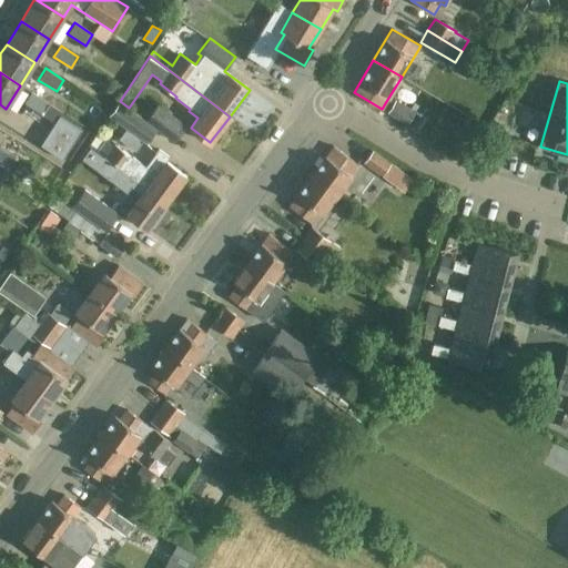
[(49,102),(31,91),(24,103),(42,114),(49,102)]
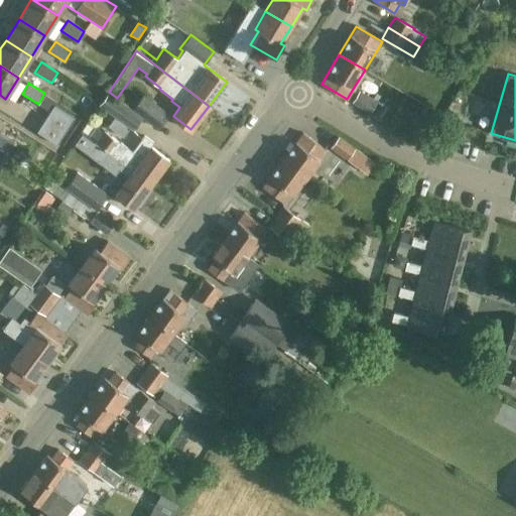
[(369,113),(376,101),(359,90),(351,102),(369,113)]
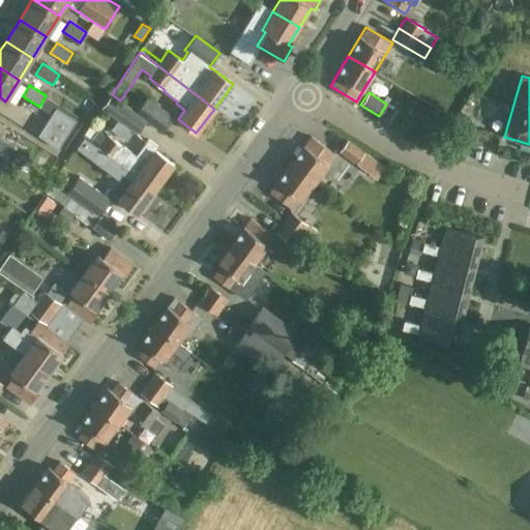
[(120,100),(112,94),(111,93),(100,108),(136,135),(146,120),(147,120),(136,112),(135,112),(120,100)]
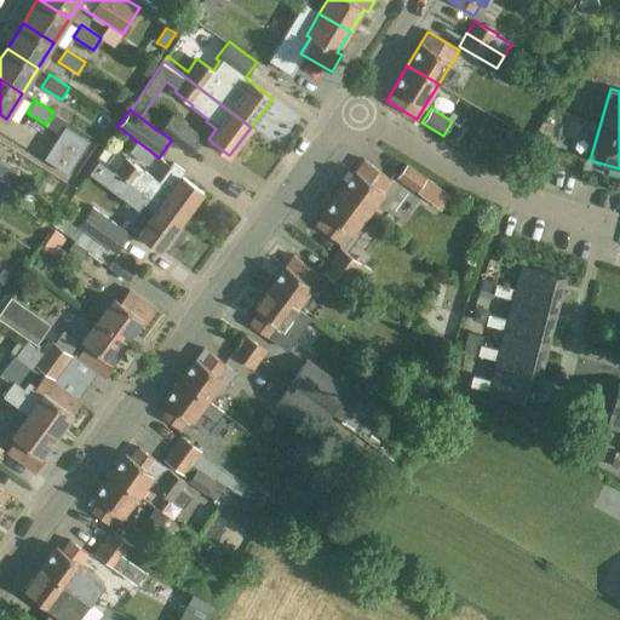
[(172,141),(171,141),(190,155),(204,137),(172,113),(159,131),(172,141)]
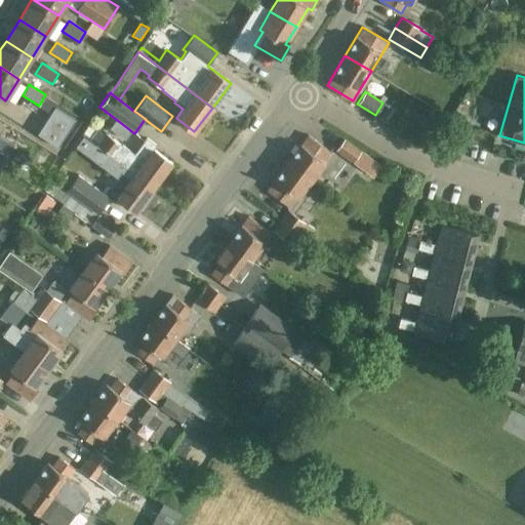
[(38,134),(58,147),(75,119),(55,107),(38,134)]
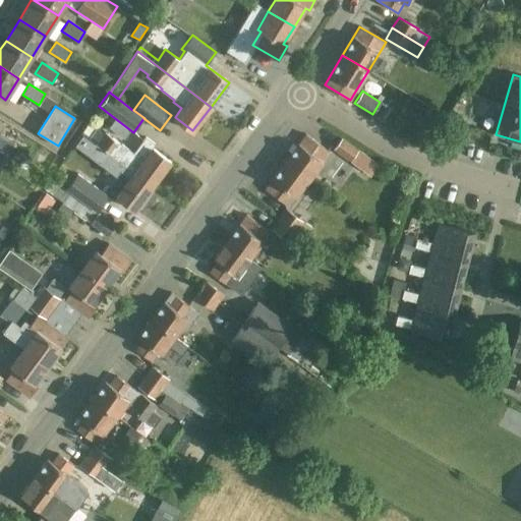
[(96,143),(81,132),(80,133),(81,134),(74,146),(116,176),(120,171),(130,178),(116,196),(134,210),(153,185),(96,143)]
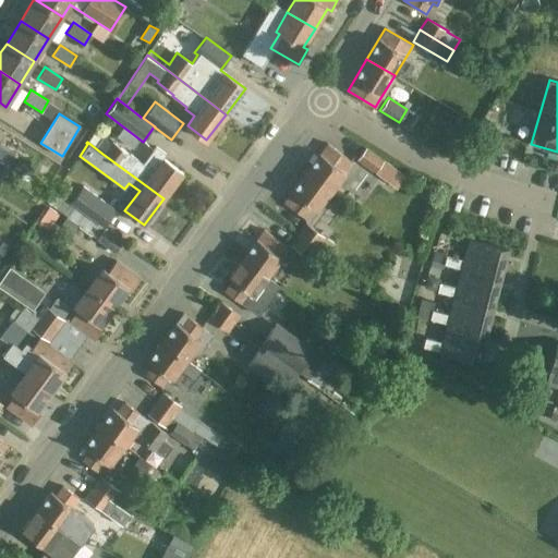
[(129,154),(114,144),(112,142),(102,154),(164,198),(182,172),(164,158),(167,154),(156,146),(143,162),(130,153),(129,154)]
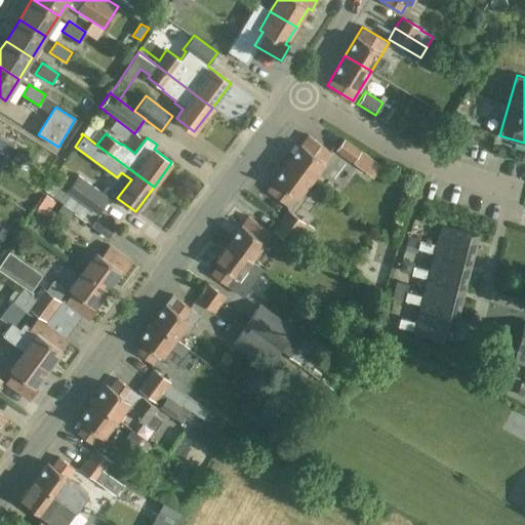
[(287,162),(312,180),(324,162),(325,163),(333,154),(308,134),(287,162)]
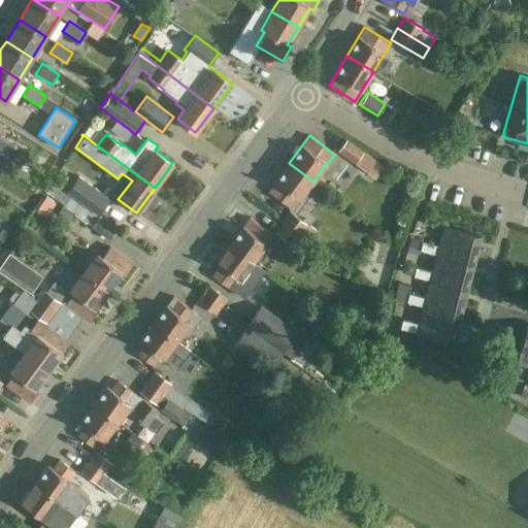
[(0,136),(0,150),(8,156),(14,144),(0,136)]
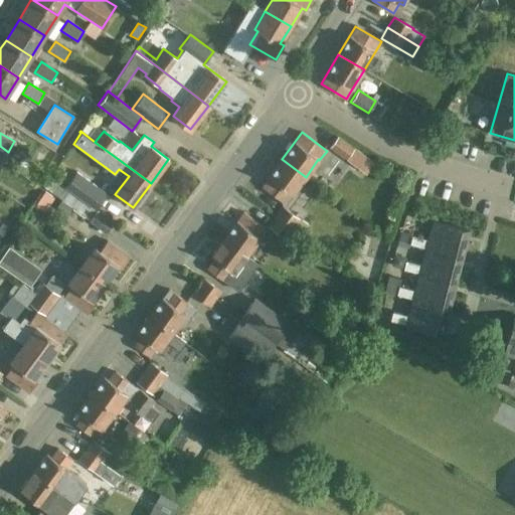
[(355,147),(354,148),(338,136),(330,147),(366,174),(374,162),(355,147)]
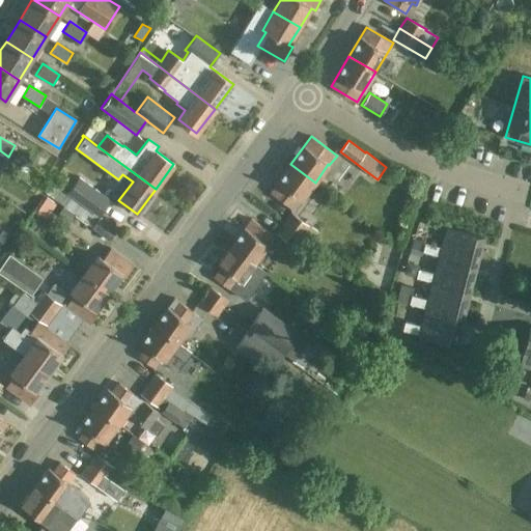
[(54,160),(43,152),(35,164),(47,172),(54,160)]
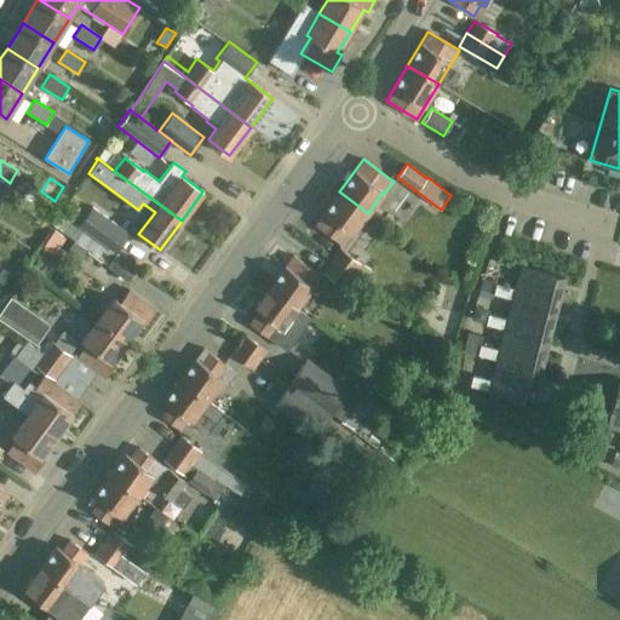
[(352,234),(368,213),(339,191),(315,224),(339,241),(348,230),(352,234)]
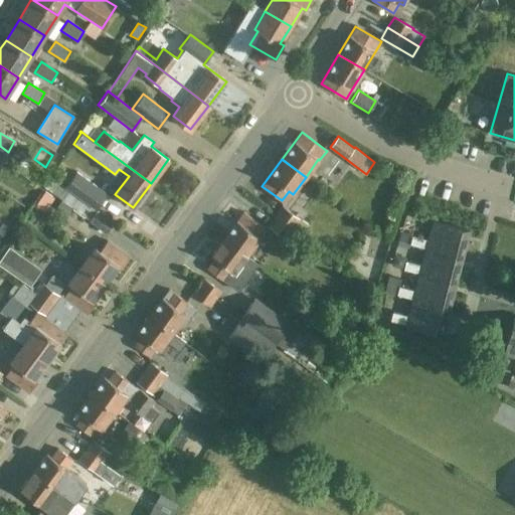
[(49,176),(96,208),(107,193),(60,160),(49,176)]
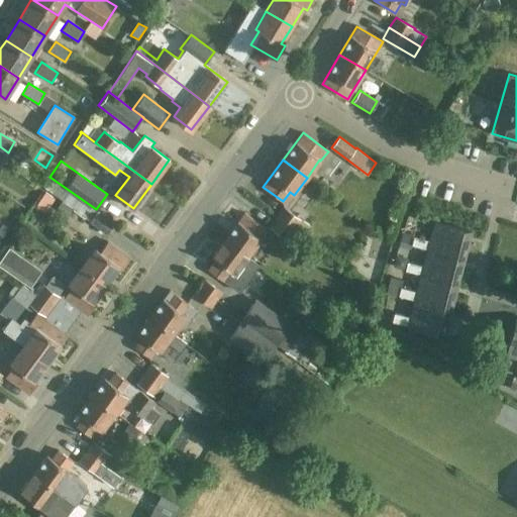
[(114,222),(96,209),(49,177),(44,184),(50,188),(48,191),(63,201),(62,202),(90,221),(89,222),(106,234),(114,222)]
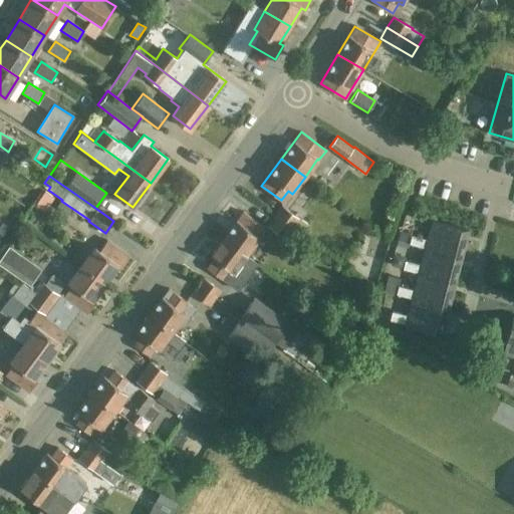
[(46,192),(37,205),(44,211),(54,198),(46,192)]
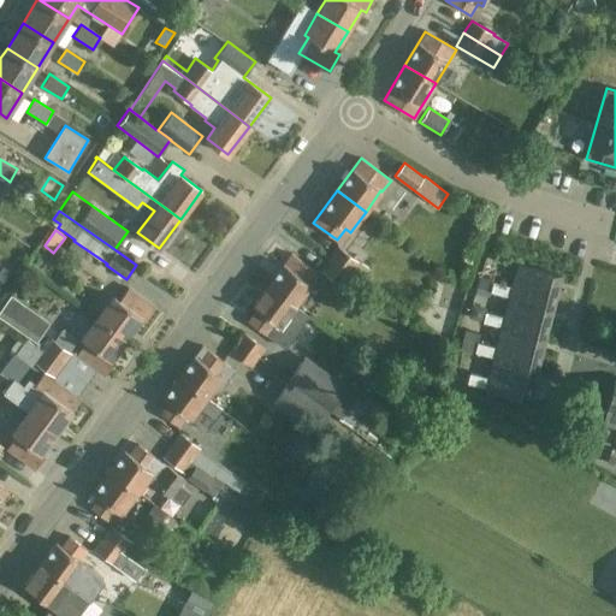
[(329,258),(350,273),(351,273),(361,280),(369,270),(338,246),(329,258)]
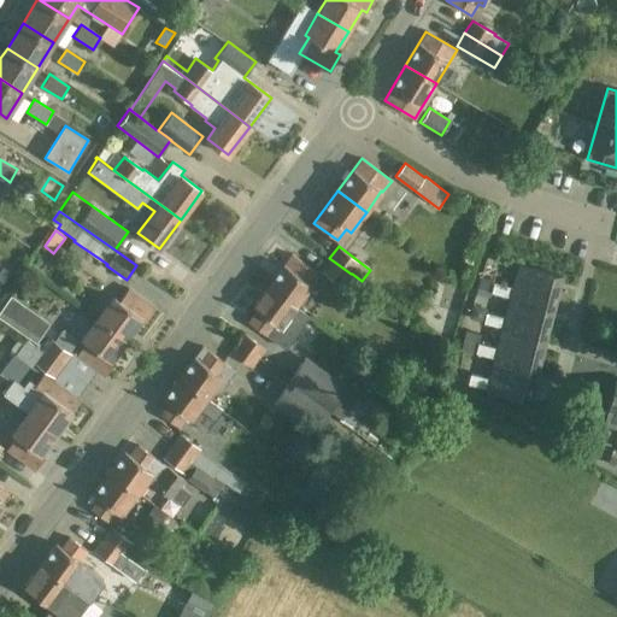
[(312,286),(321,275),(291,253),(271,280),(300,300),(312,285),(312,286)]
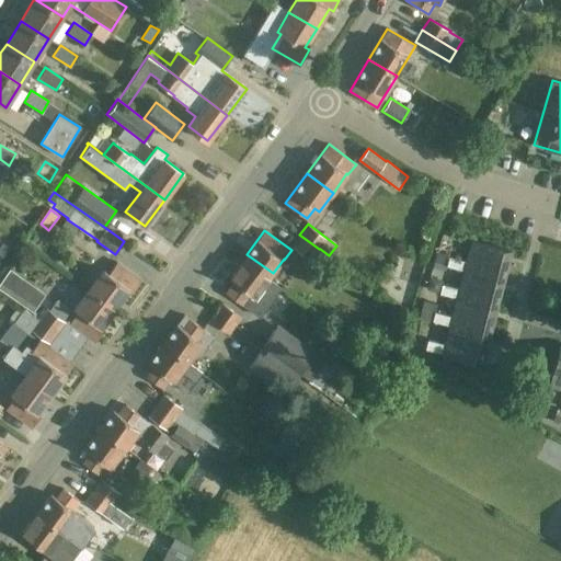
[(311,260),(319,249),(299,235),(292,245),(311,260)]
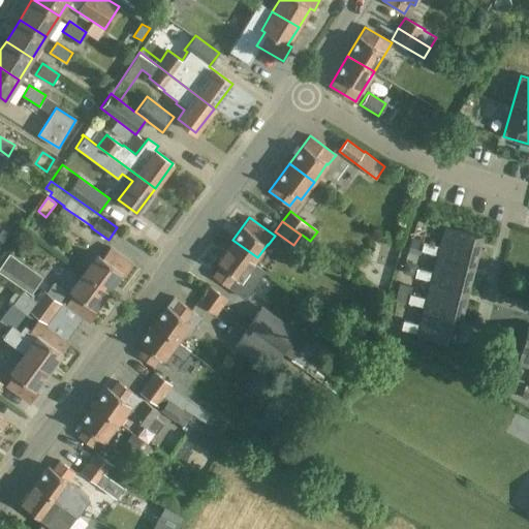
[(438,254),(476,263),(484,237),(445,227),(440,246),(426,242),(426,240),(411,236),(408,246),(424,250),(438,254)]
